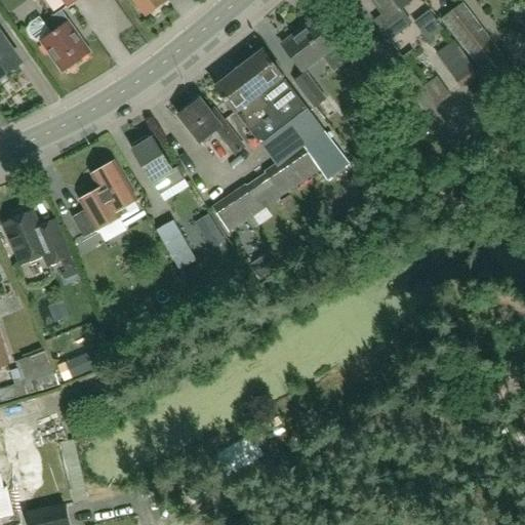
[(61,0),(68,8),(79,0),(61,0)]
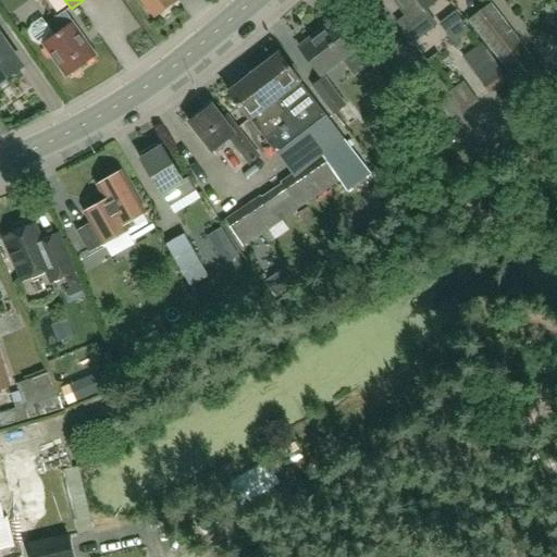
[(140,0),(155,17),(175,0),(140,0)]
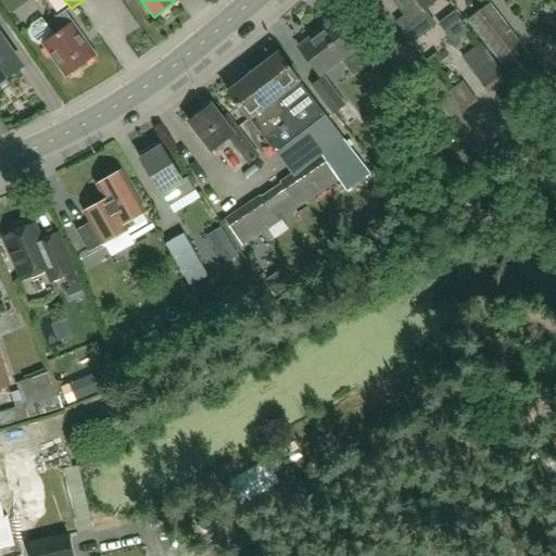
[(394,0),(406,15),(397,23),(413,42),(436,25),(424,10),(436,0),(394,0)]
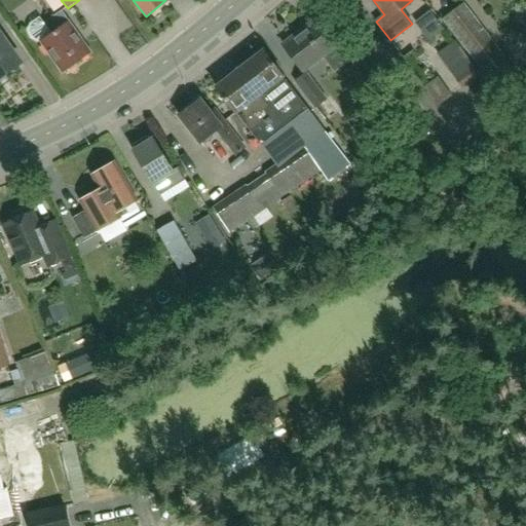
[(502,96),(522,80),(462,3),(443,19),(502,96)]
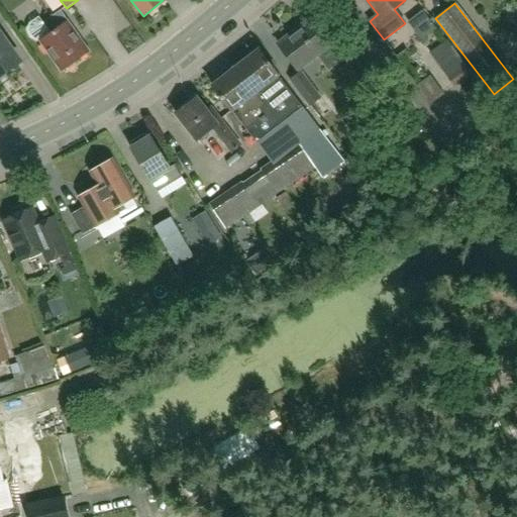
[(74,64),(87,54),(75,35),(77,34),(60,11),(43,23),(38,17),(30,24),(28,28),(29,32),(32,37),(36,40),(41,39),(41,40),(43,43),(41,44),(47,54),(49,52),(63,71),(66,69),(69,70),(74,67),(74,64)]
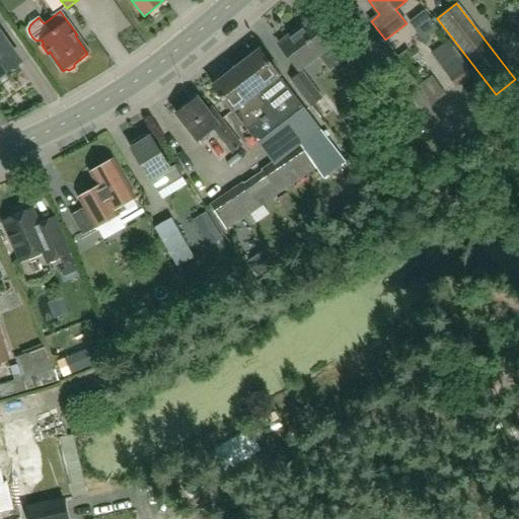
[(438,29),(424,11),(410,22),(424,41),(438,29)]
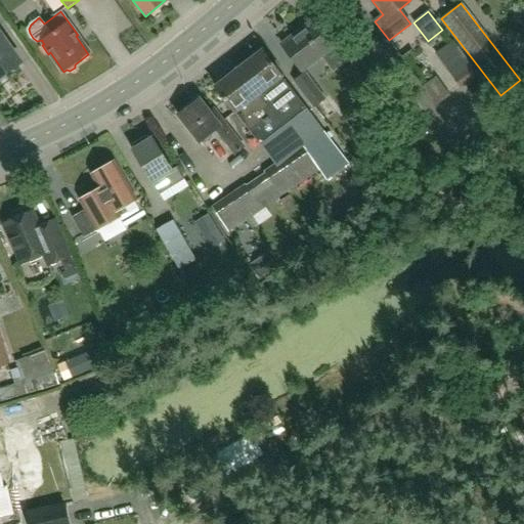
[(301,71),(336,44),(316,18),(281,44),(301,71)]
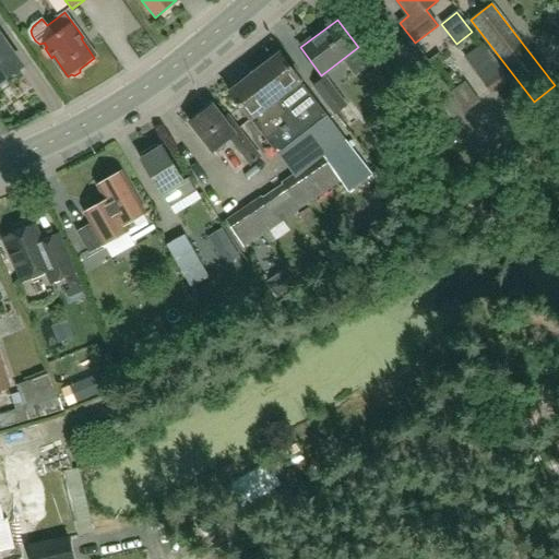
[(0,82),(22,67),(0,36),(0,82)]
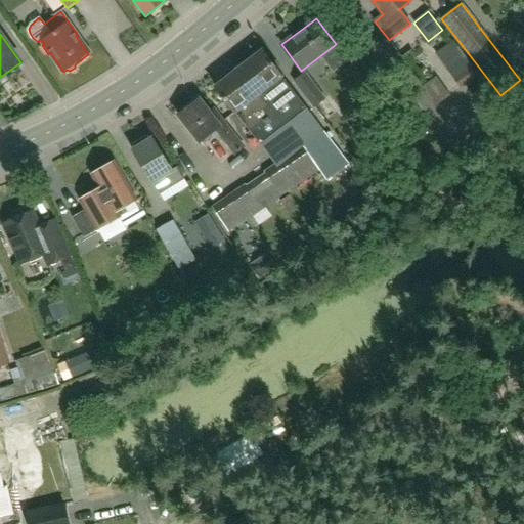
[(453,41),(436,54),(461,89),(478,76),(453,41)]
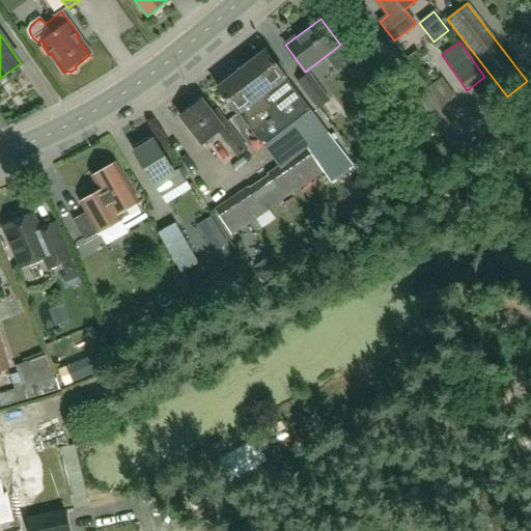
[(263,146),(310,110),(285,77),(266,51),(218,87),(240,115),(263,146)]
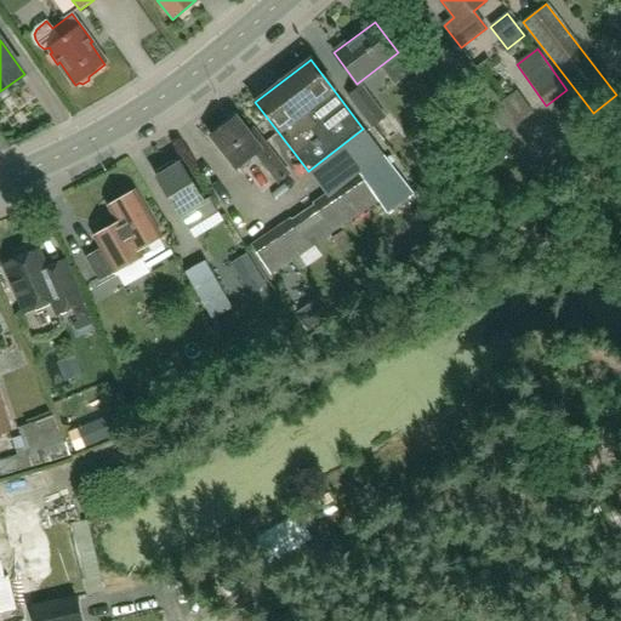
[(385,117),(362,86),(348,96),(372,126),(385,117)]
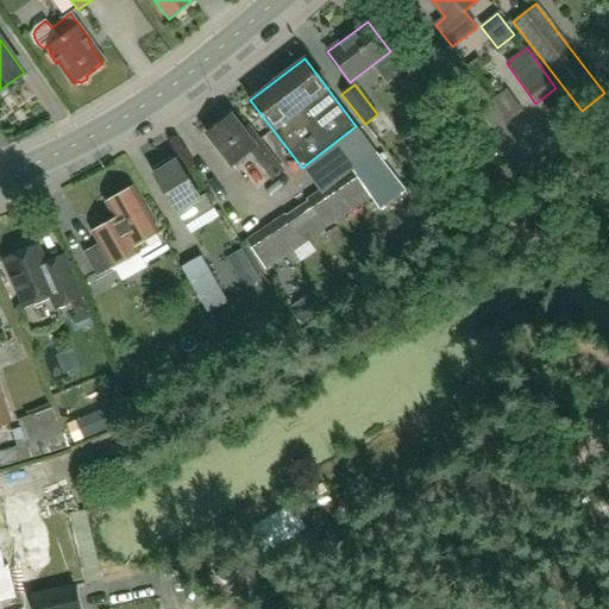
[(490,101),(507,124),(522,112),(507,90),(490,101)]
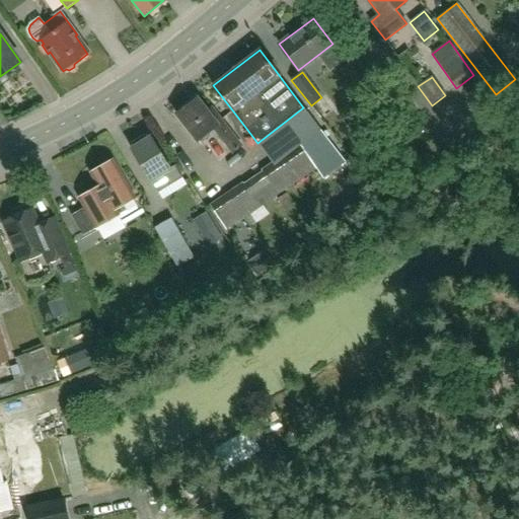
[(233,152),(241,146),(211,107),(207,110),(198,97),(176,114),(198,141),(214,128),(233,152)]
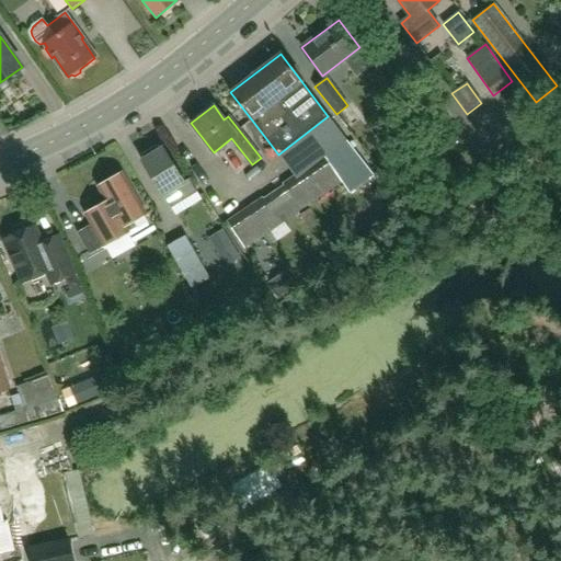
[(142,157),(144,159),(141,160),(169,205),(182,197),(183,201),(197,192),(190,179),(184,182),(163,147),(160,149),(159,147),(156,146),(144,153),(142,157)]
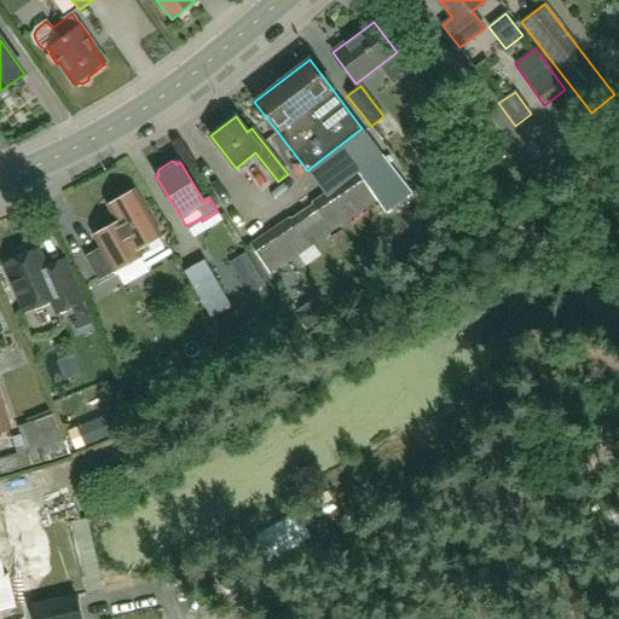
[(314,246),(377,202),(358,172),(312,202),(313,204),(291,220),(290,218),(250,244),(271,275),(272,273),(278,283),(320,255),(314,246)]
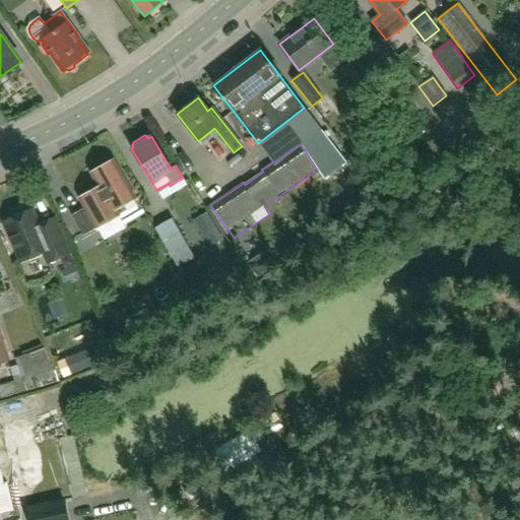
[(117,209),(136,198),(129,187),(114,159),(90,173),(99,187),(79,198),(85,208),(72,215),(84,236),(120,215),(117,209)]
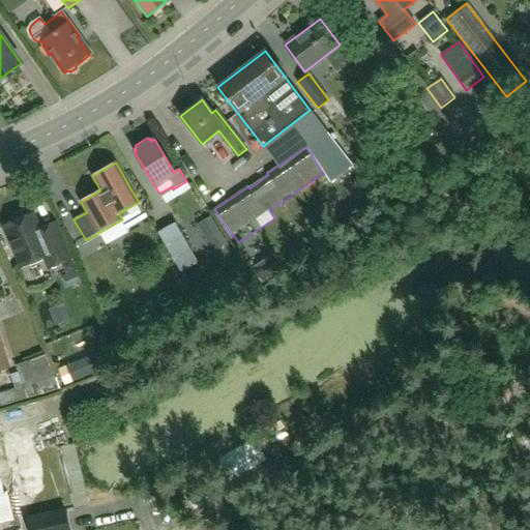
[(39,230),(32,214),(29,216),(25,213),(15,218),(13,223),(4,227),(21,266),(37,260),(47,263),(49,268),(70,259),(55,223),(39,230)]
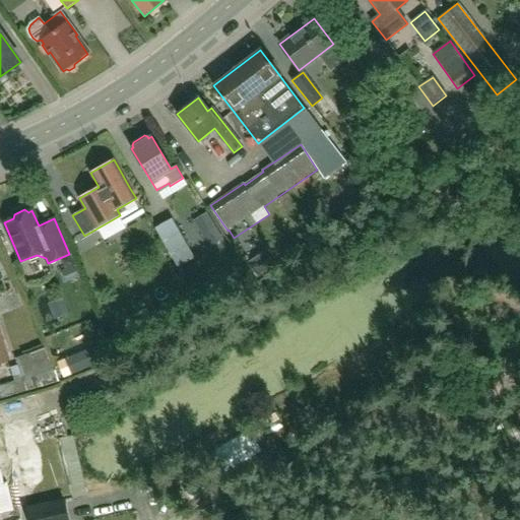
[(180,217),(159,230),(180,261),(199,249),(180,217)]
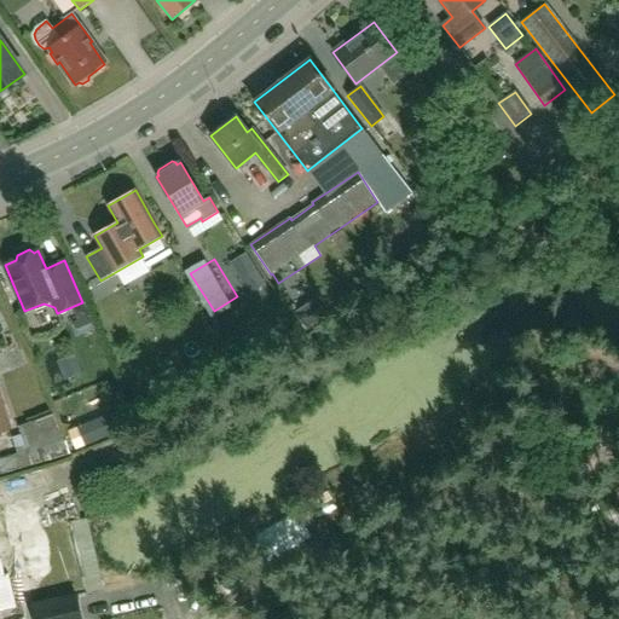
[(69,382),(86,370),(76,357),(59,368),(69,382)]
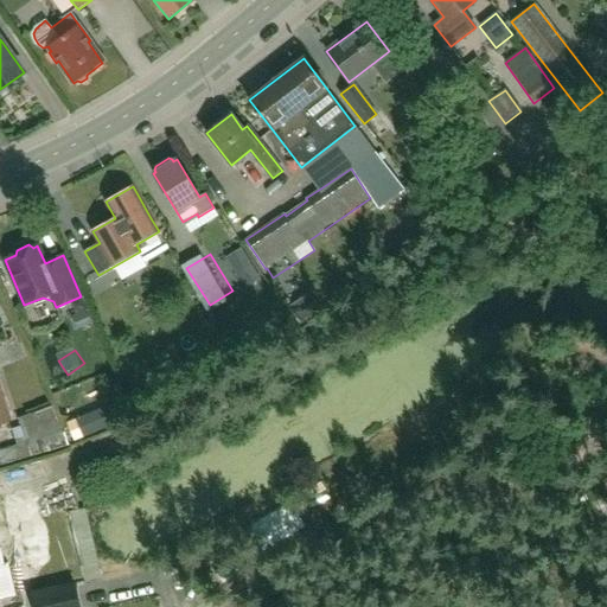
[(91,509),(75,513),(91,582),(109,577),(91,509)]
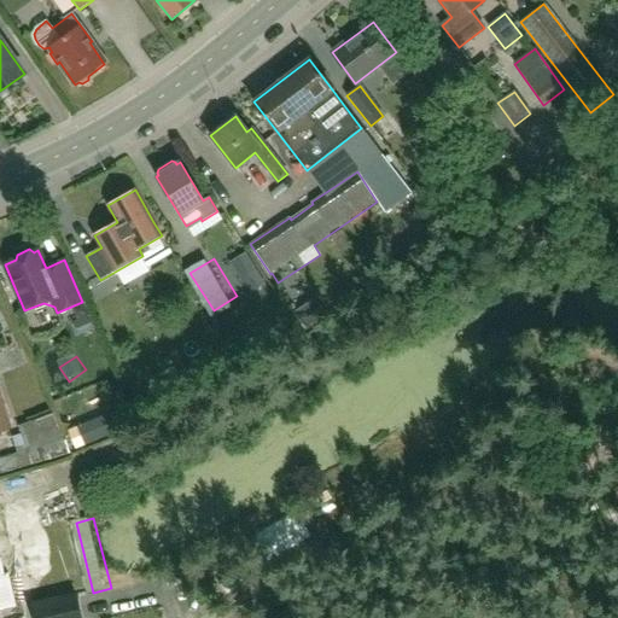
[(0,611),(15,608),(7,575),(3,576),(0,563),(0,611)]
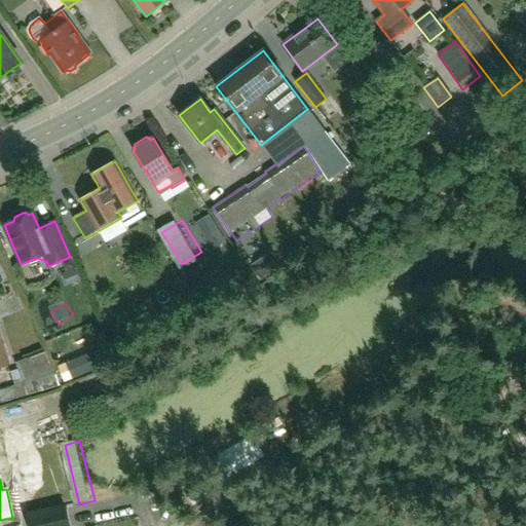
[(69,525),(65,505),(53,509),(28,514),(30,525),(69,525)]
